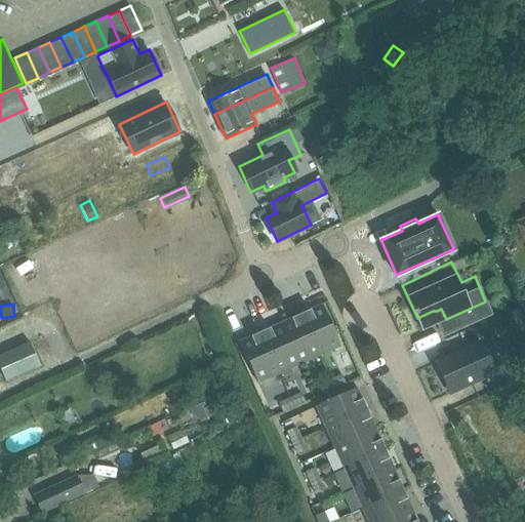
[(319,354),(340,345),(322,304),(300,313),(319,354)]
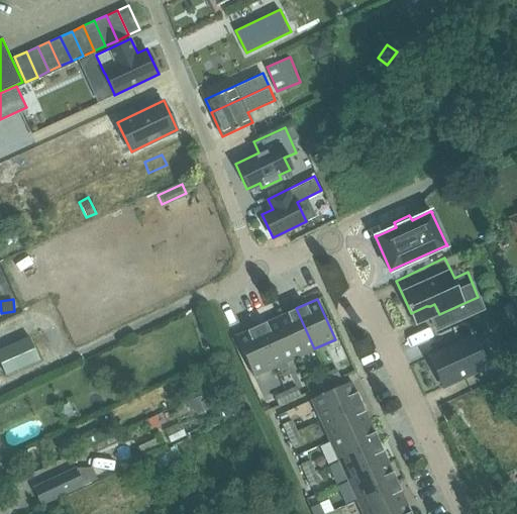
[(277,317),(295,357),(314,348),(296,308),(277,317)]
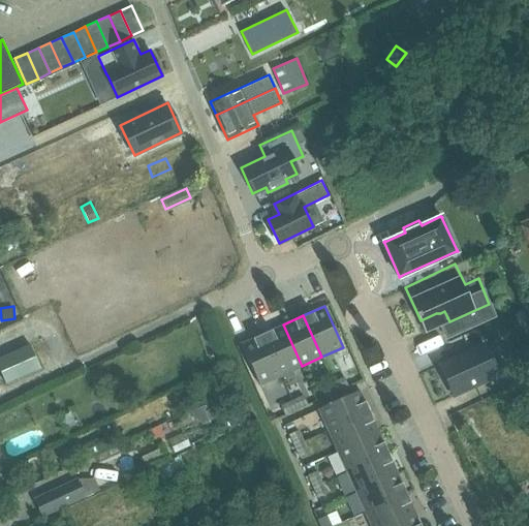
[(283,325),(262,334),(281,375),(302,366),(283,325)]
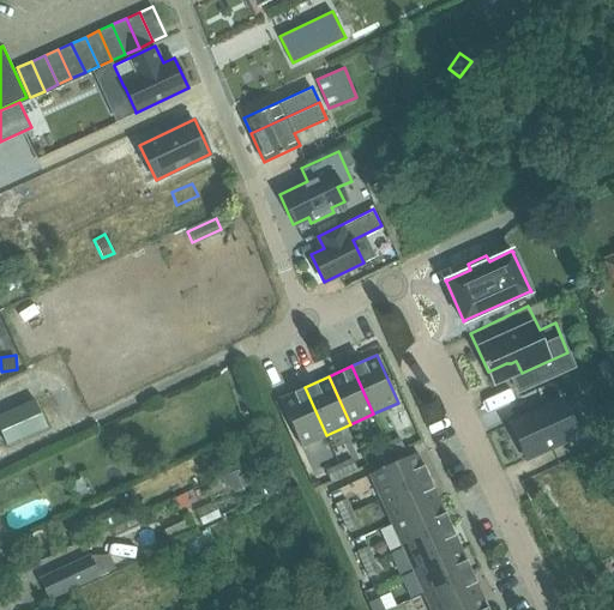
[(305,387),(281,398),(302,446),(326,435),(305,387)]
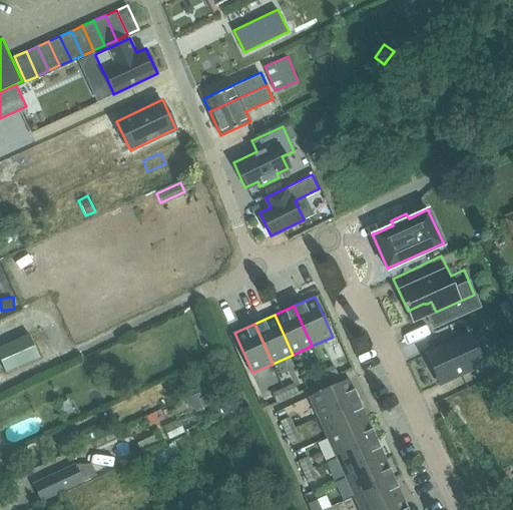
[(470,333),(426,353),(440,383),(483,363),(470,333)]
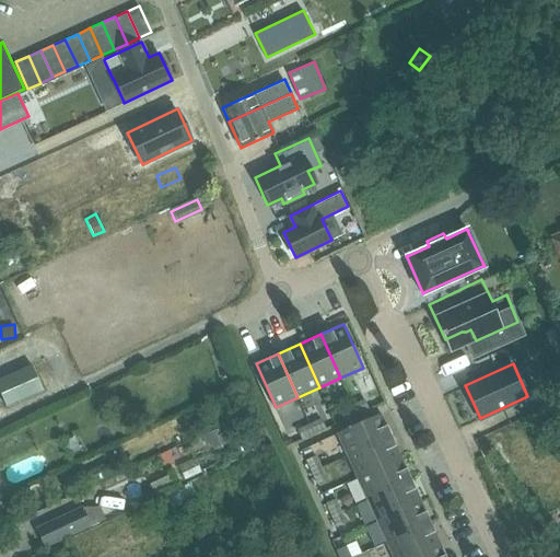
[(32,364),(0,378),(0,390),(7,405),(43,389),(32,364)]
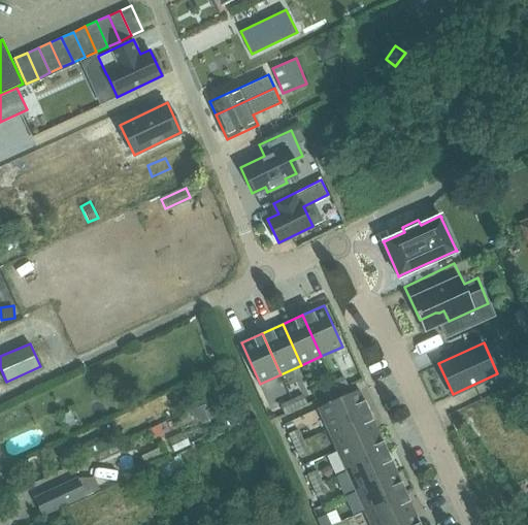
[(336,390),(348,385),(343,375),(332,381),(336,390)]
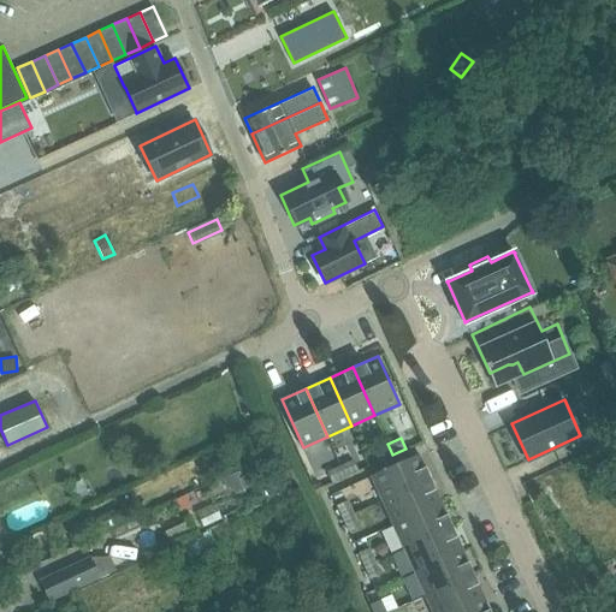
[(388,444),(374,450),(379,461),(392,455),(388,444)]
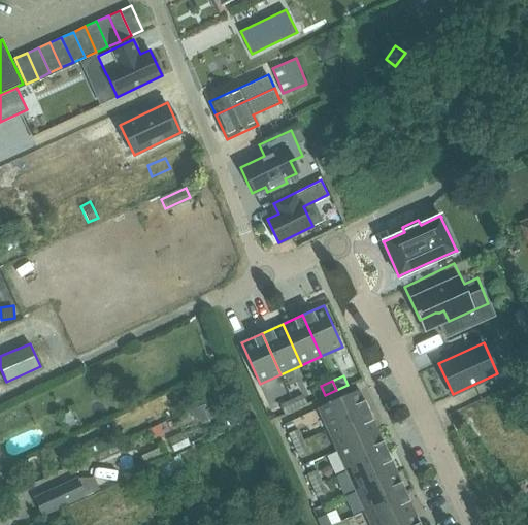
[(328,428),(369,409),(359,389),(318,407),(328,428)]
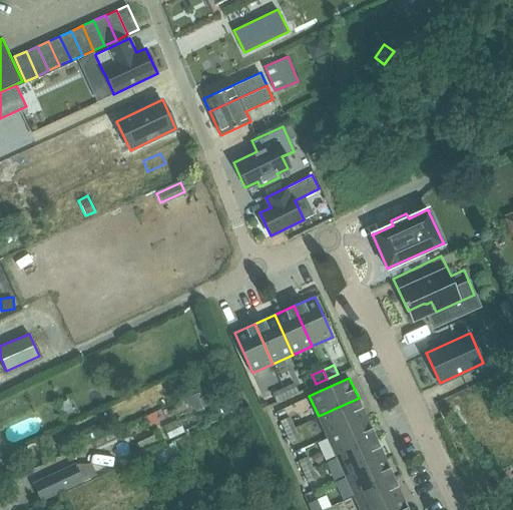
[(284,388),(288,397),(299,392),(295,383),(284,388)]
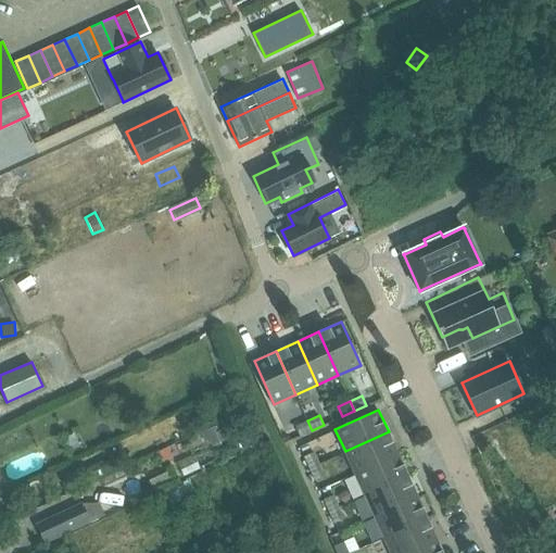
[(226,432),(235,429),(229,418),(222,423),(220,422),(205,429),(213,444),(228,438),(226,432)]
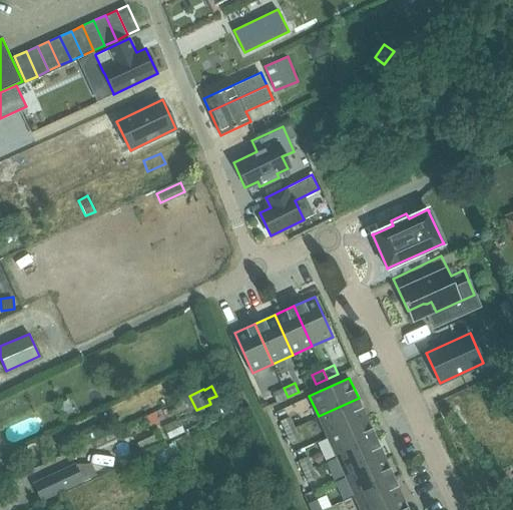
[(277,402),(288,397),(284,388),(273,393),(277,402)]
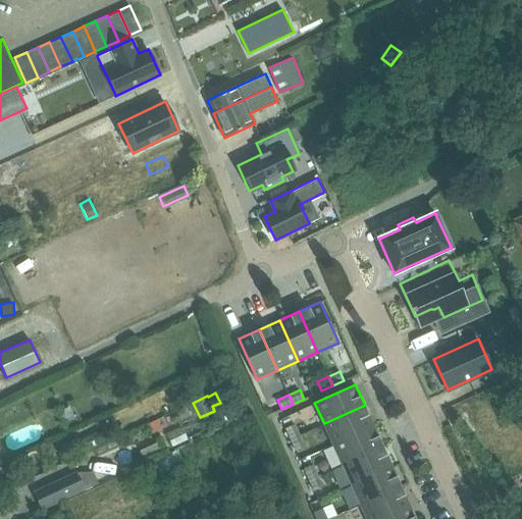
[(324,423),(332,444),(373,425),(365,405),(324,423)]
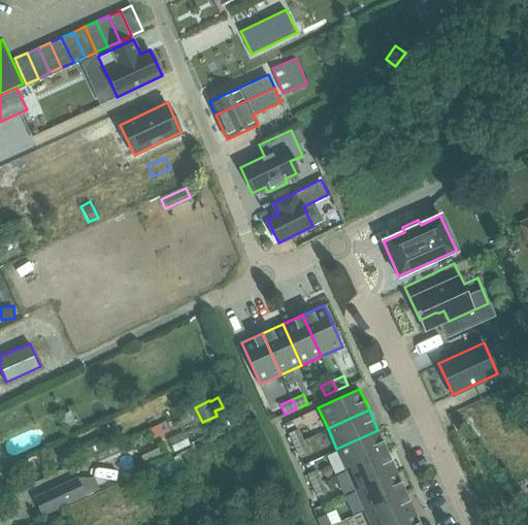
[(302,439),(298,428),(288,432),(293,444),(302,439)]
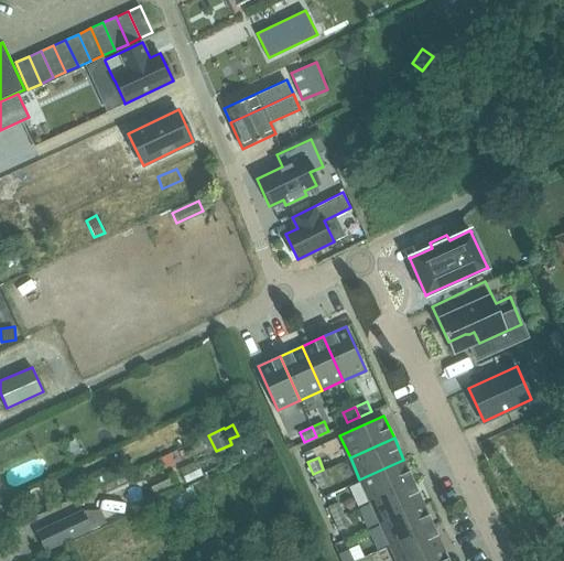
[(369,502),(413,482),(403,460),(359,479),(369,502)]
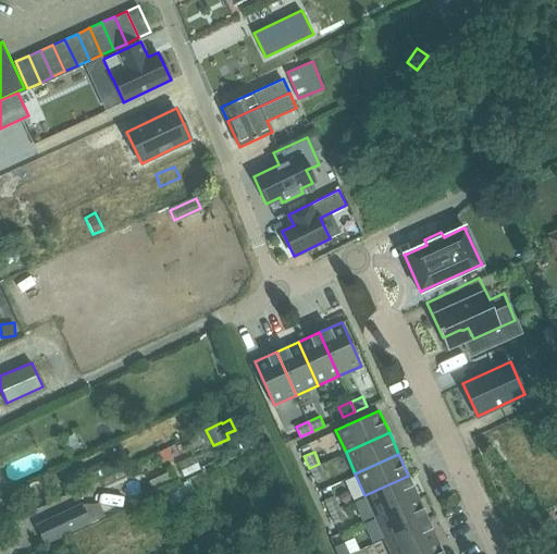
[(319,464),(309,468),(314,480),(324,476),(319,464)]
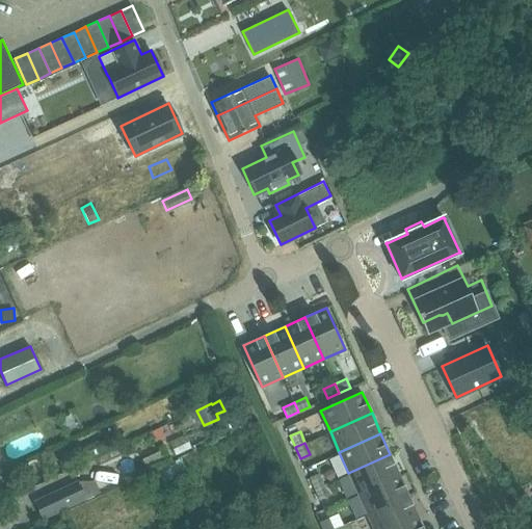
[(327,456),(336,474),(346,469),(337,451),(327,456)]
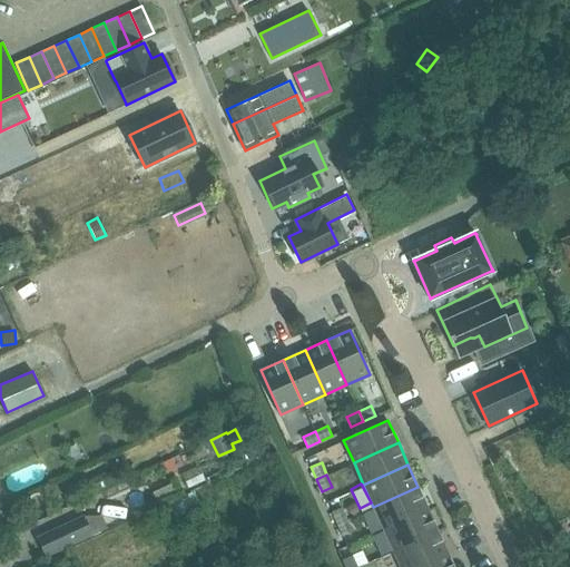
[(383,528),(428,508),(418,487),(373,507),(383,528)]
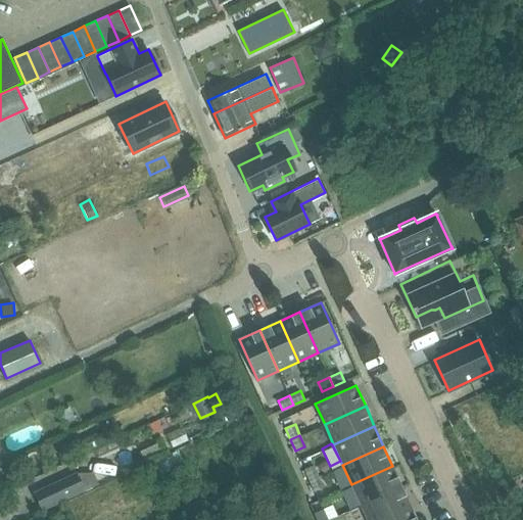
[(145,465),(151,478),(169,470),(167,465),(181,458),(177,450),(145,465)]
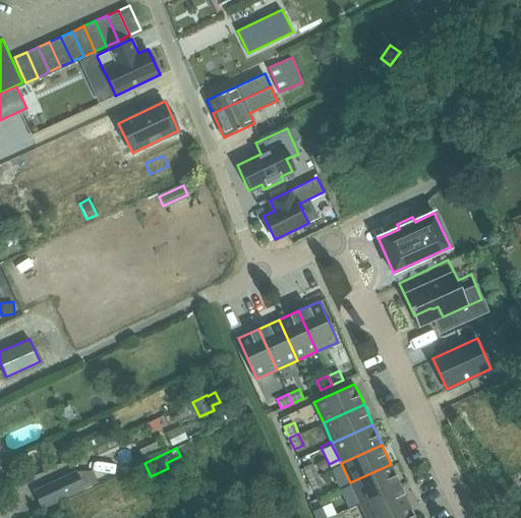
[(307,477),(316,473),(311,462),(302,466),(307,477)]
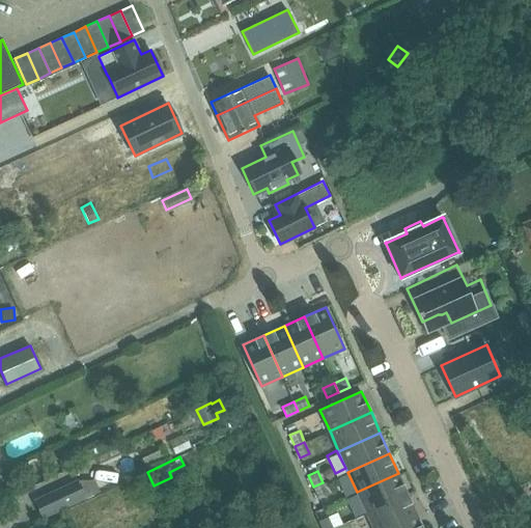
[(366,512),(408,494),(398,473),(357,492),(366,512)]
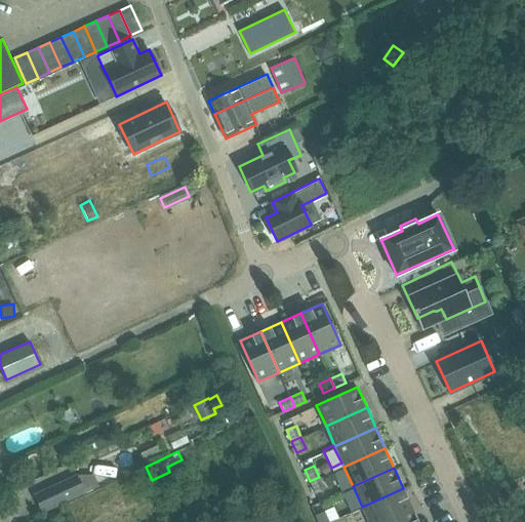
[(77,474),(34,493),(42,511),(85,490),(77,474)]
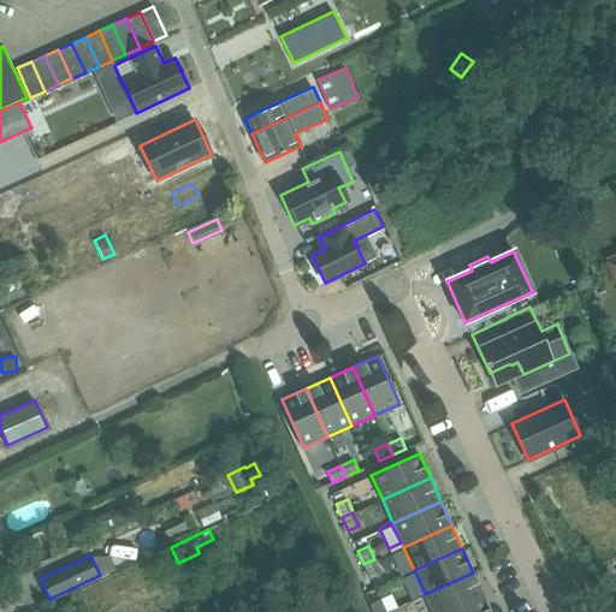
[(374,559),(363,564),(369,577),(380,572),(374,559)]
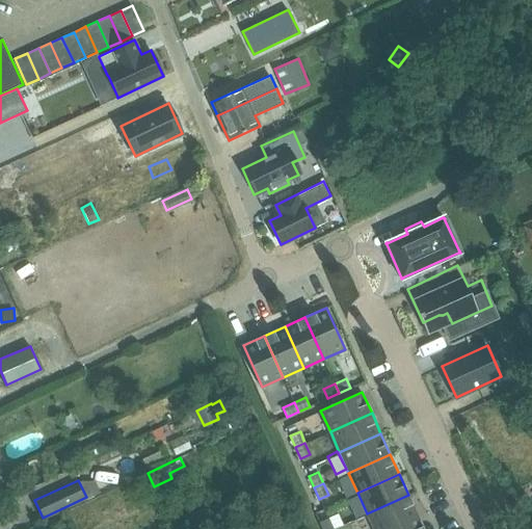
[(367,513),(373,528),(387,528),(418,516),(408,495),(367,513)]
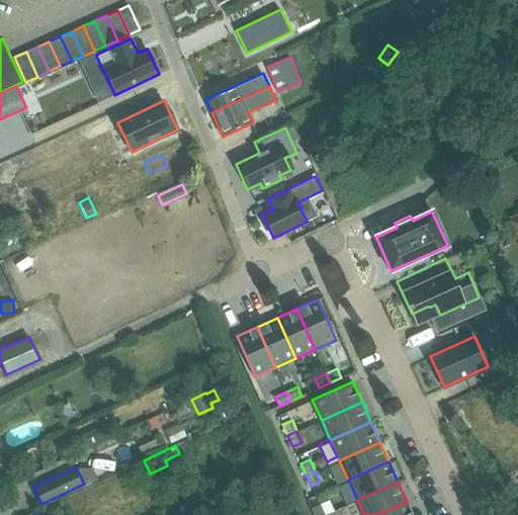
[(413,514),(407,502),(376,514),(413,514)]
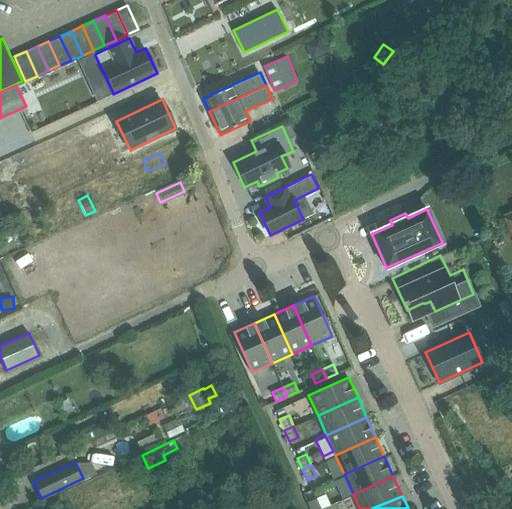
[(319,508),(321,508),(316,497),(307,501),(310,508),(319,508)]
